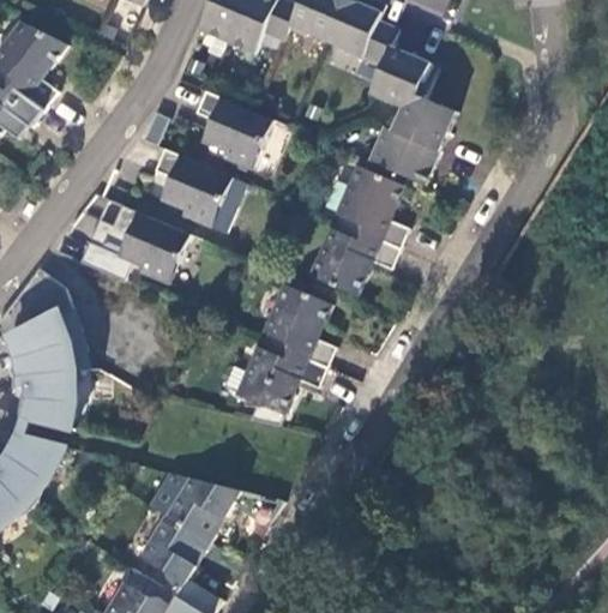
[(210,0),(196,31),(252,56),(262,35),(281,43),(288,28),(380,68),(369,95),(399,109),(390,132),(380,128),(367,161),(423,185),(455,115),(415,96),(429,65),(409,56),(390,48),(397,31),(377,23),(383,7),(366,0),(362,7),(355,4),(345,0),(299,0),(296,6),(282,0),(210,0)]
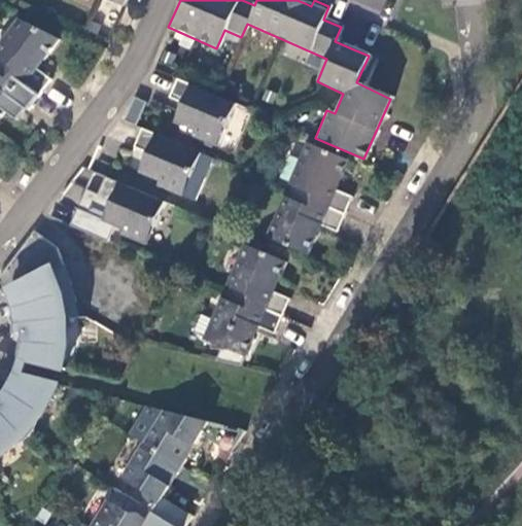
[(1,66),(37,93),(46,78),(32,67),(54,39),(13,22),(0,39),(0,55),(6,59),(1,66)]
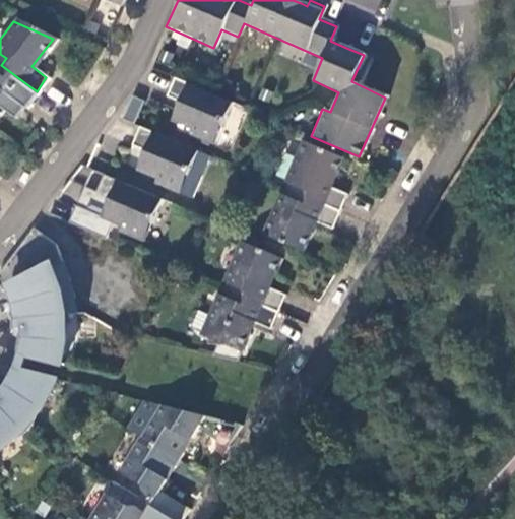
[(25,106),(37,91),(1,65),(0,66),(0,111),(3,107),(11,95),(24,105),(25,106)]
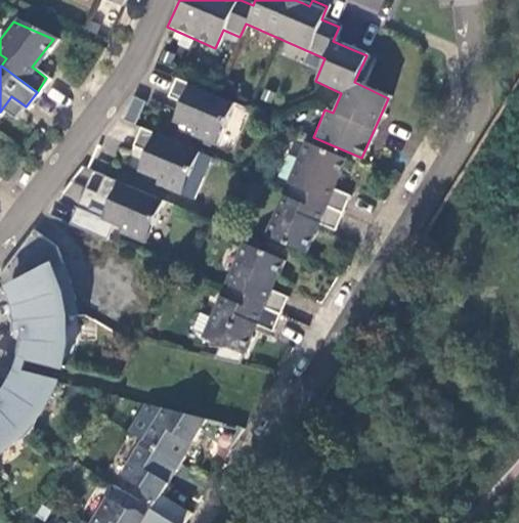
[(235,104),(175,78),(167,98),(184,105),(182,112),(179,110),(173,123),(192,132),(190,136),(211,145),(219,129),(224,132),(235,104)]
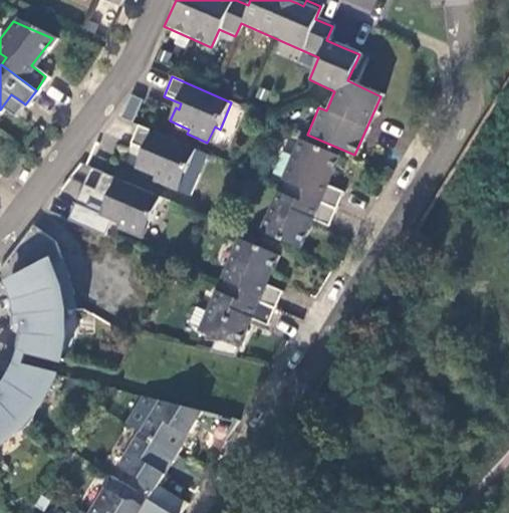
[(130,93),(118,115),(132,121),(142,98),(130,93)]
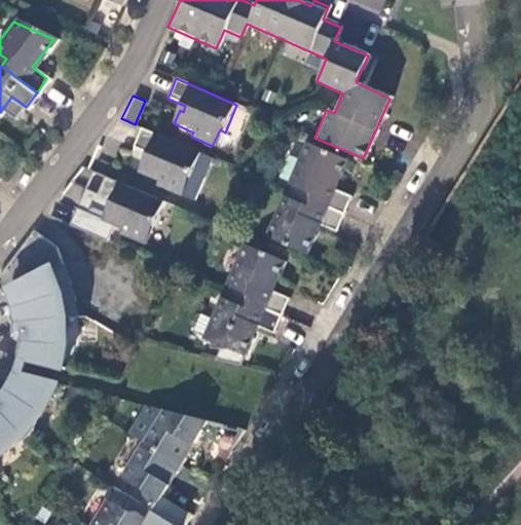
[(15,118),(25,106),(11,97),(3,108),(15,118)]
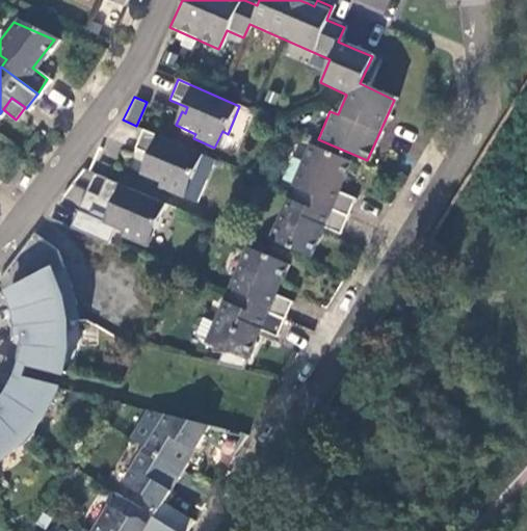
[(213,159),(142,128),(134,147),(152,155),(150,160),(146,158),(139,173),(160,181),(158,186),(194,202),(213,159)]
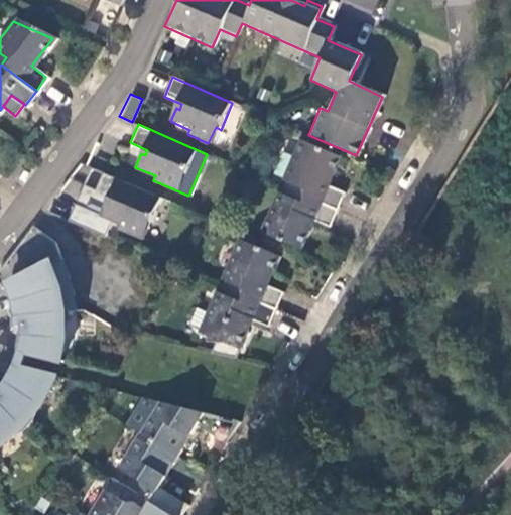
[(216,127),(208,143),(214,145),(221,130),(216,127)]
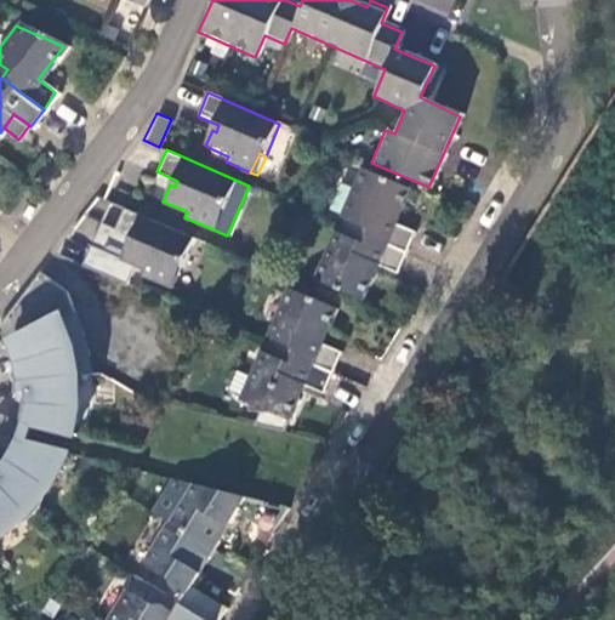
[(354,232),(403,254),(413,233),(392,225),(406,191),(358,171),(339,216),(342,217),(357,225),(354,232)]
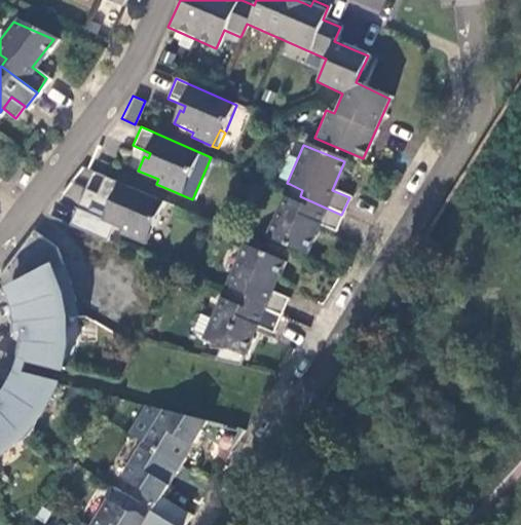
[(163,201),(104,176),(96,193),(84,188),(69,225),(106,240),(113,224),(123,228),(121,233),(145,244),(163,201)]
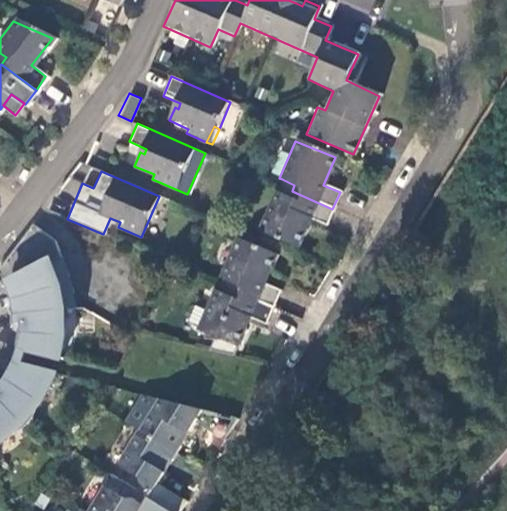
[(282,179),(279,186),(292,191),(294,185),(282,179)]
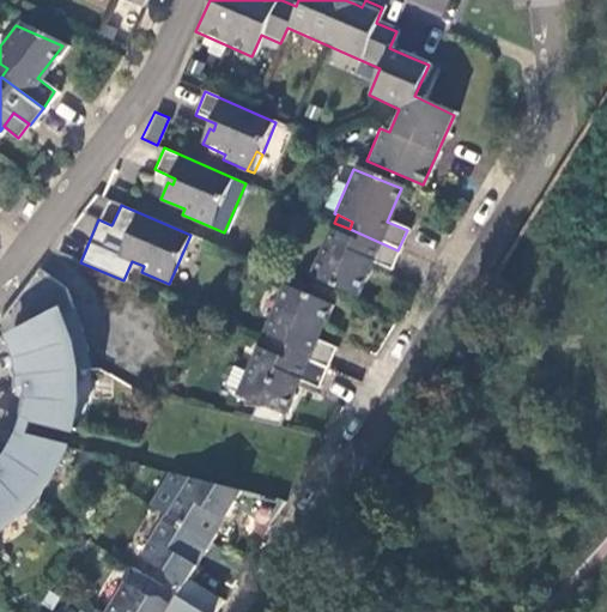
[(350,229),(334,223),(331,231),(345,238),(350,229)]
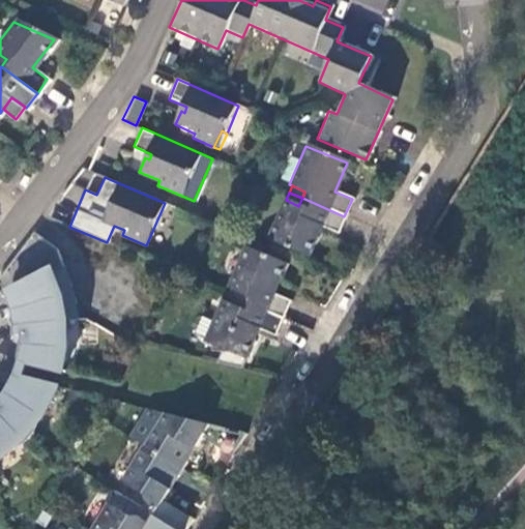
[(337,233),(344,216),(302,198),(298,206),(286,200),(283,199),(265,238),(307,256),(320,226),(337,233)]
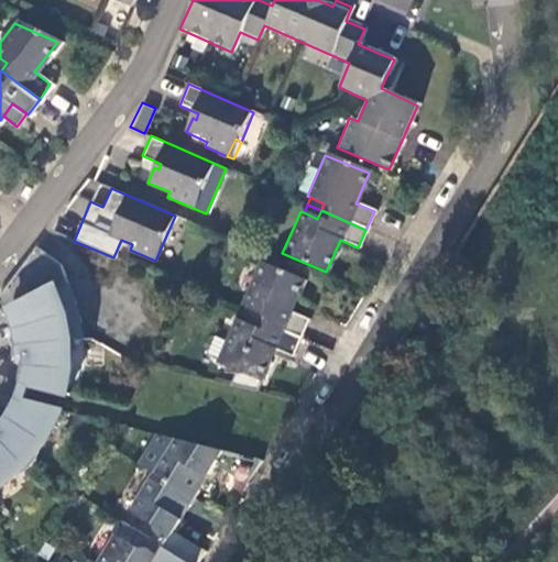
[(58,264),(35,246),(0,293),(0,298),(1,299),(6,305),(9,310),(11,316),(14,323),(17,332),(18,344),(19,355),(18,365),(17,374),(15,381),(65,393),(66,385),(68,378),(69,372),(69,363),(69,352),(68,339),(83,337),(83,331),(81,324),(79,317),(77,309),(75,302),(73,296),(69,286),(67,282),(62,271),(58,264)]
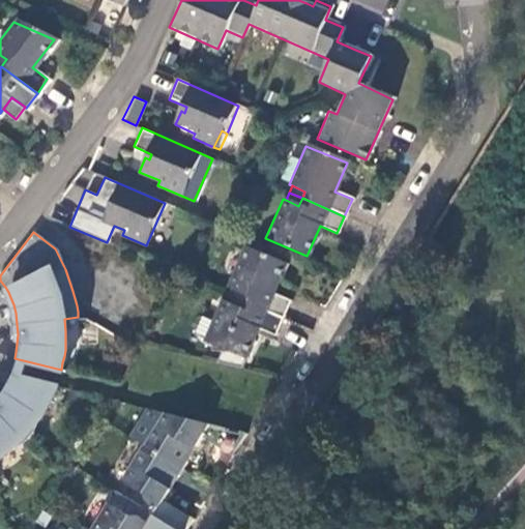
[(240,300),(281,318),(288,301),(271,294),(285,264),(243,246),(227,287),(230,289),(243,294),(240,300)]
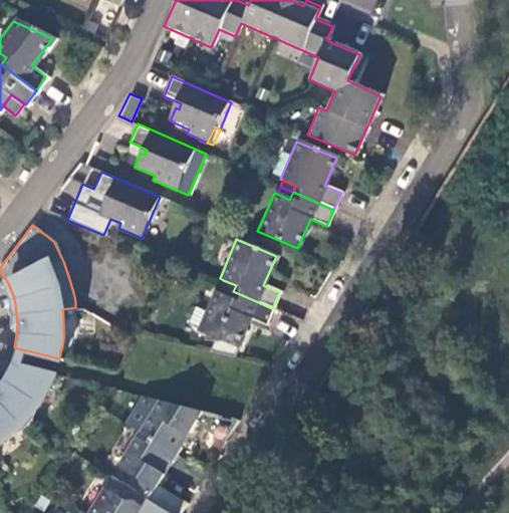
[(1,273),(0,272),(0,285),(1,287),(8,283),(5,278),(1,273)]
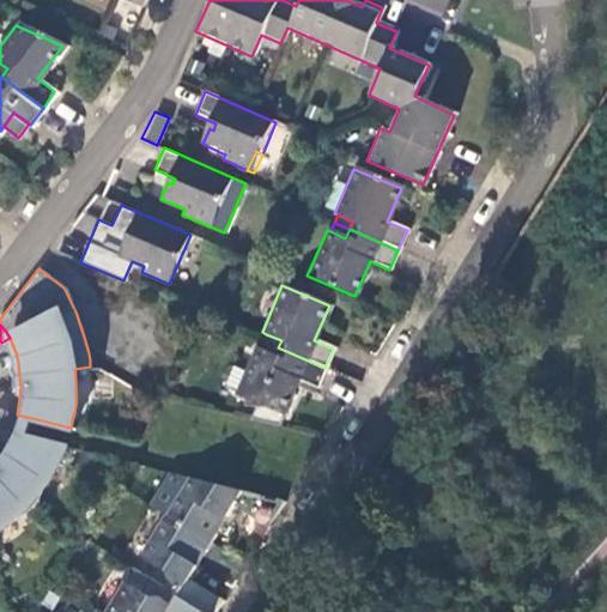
[(266,334),(262,341),(278,347),(281,340),(266,334)]
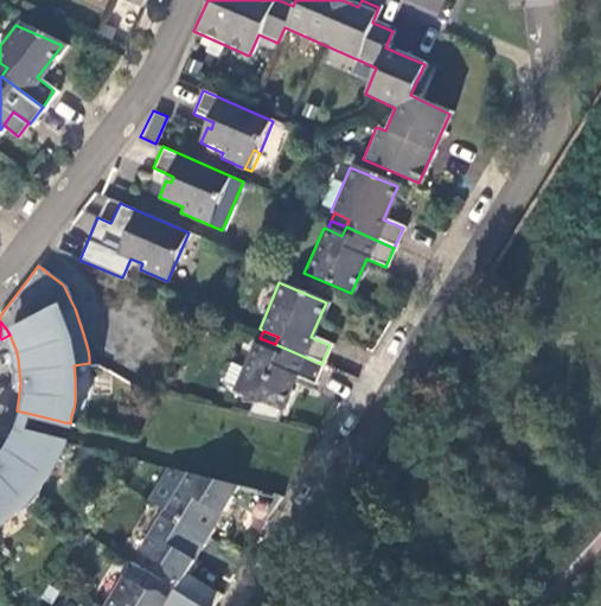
[(275,344),(260,338),(256,346),(272,352),(275,344)]
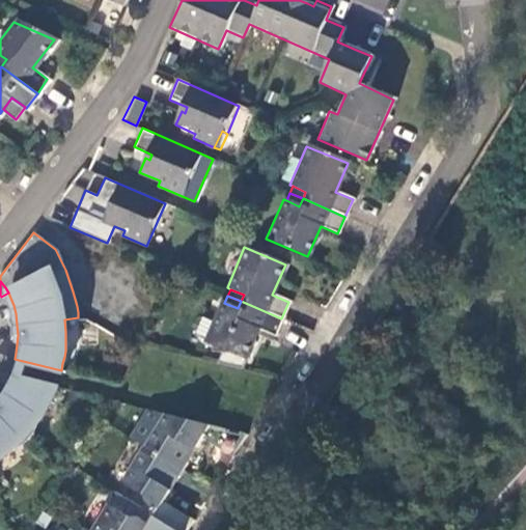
[(274,335),(281,318),(241,301),(238,308),(224,303),(221,301),(203,341),(244,358),(256,328),(274,335)]
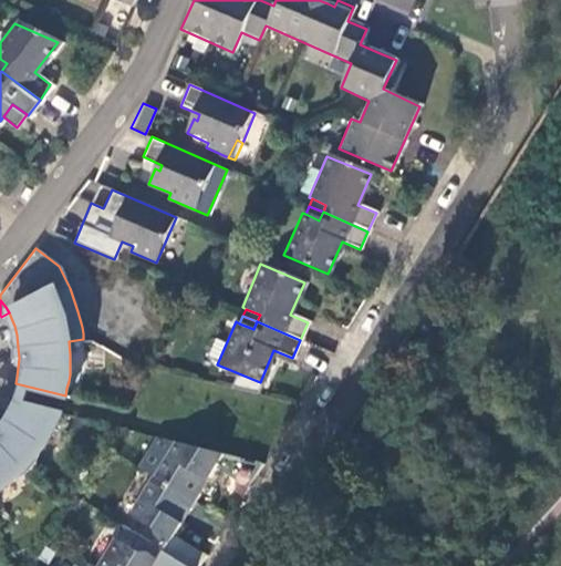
[(60,412),(11,400),(3,413),(0,417),(0,487),(10,480),(18,474),(24,466),(30,462),(38,453),(43,445),(50,436),(55,425),(60,412)]
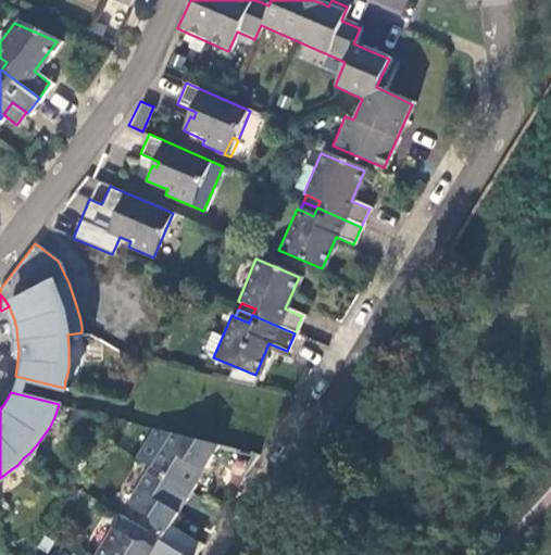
[(152,428),(135,457),(148,466),(190,492),(211,459),(240,479),(257,454),(152,428)]
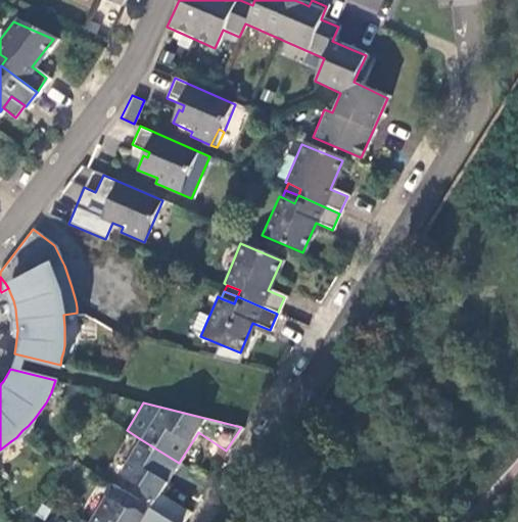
[(139,501),(174,521),(182,521),(188,513),(158,495),(179,463),(139,438),(119,472),(143,487),(144,493),(139,501)]
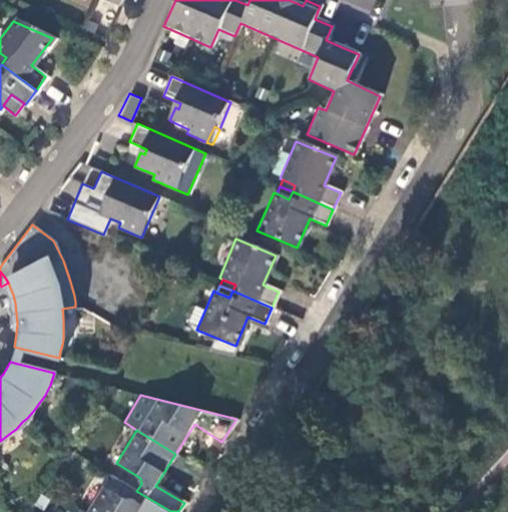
[(112,476),(105,488),(124,500),(132,498),(136,491),(112,476)]
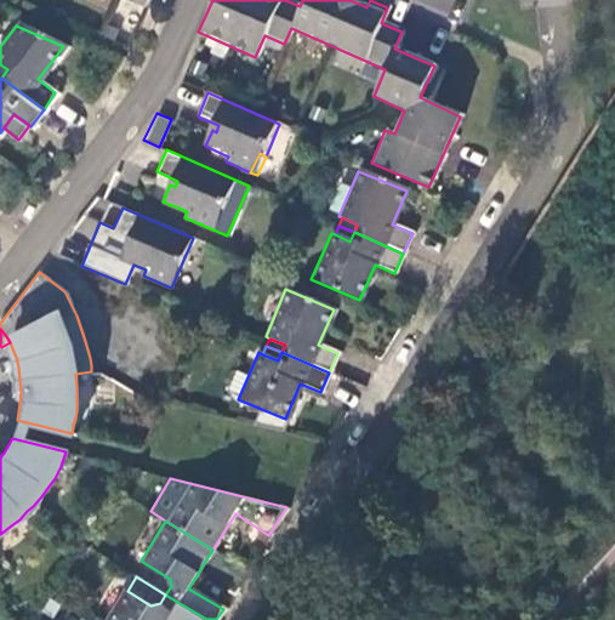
[(104,619),(206,619),(165,595),(160,603),(151,606),(127,591),(124,589),(104,619)]
